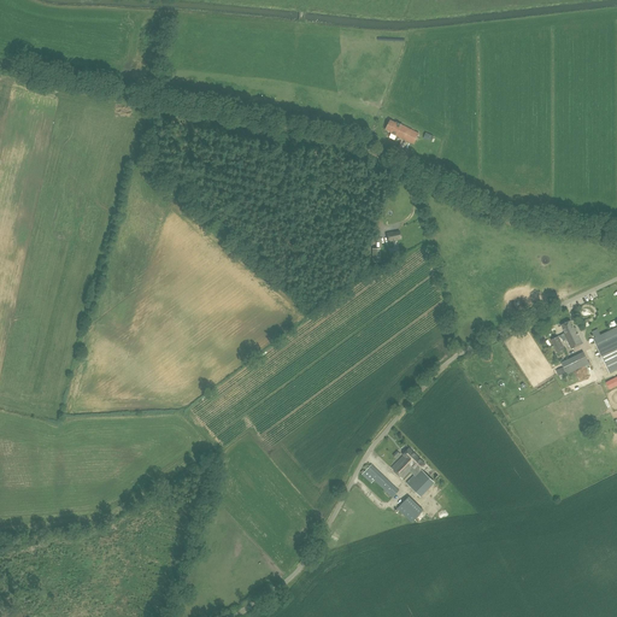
[(391,121),(386,129),(392,133),(413,145),(419,134),(397,122),(397,123),(391,121)]
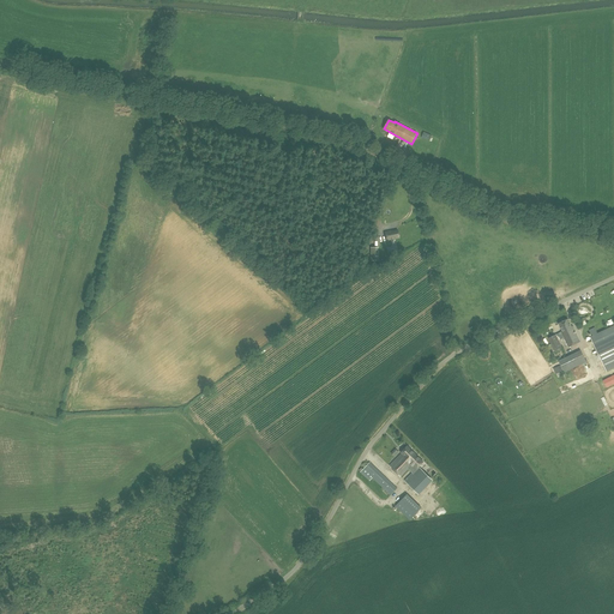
[(399,239),(398,229),(391,232),(390,230),(384,232),(386,241),(399,239)]
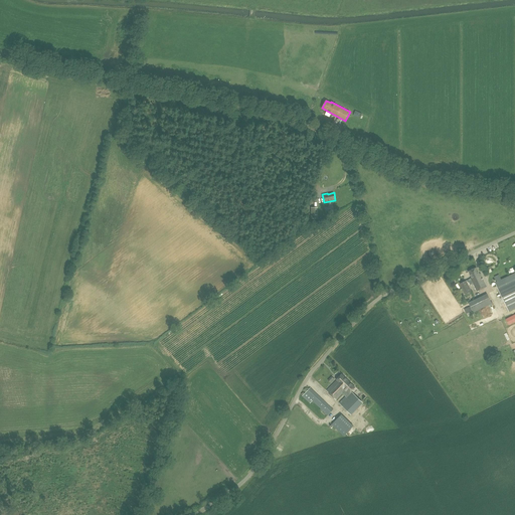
[(472,279),(460,284),(466,295),(472,292),(467,283),(469,282),(471,285),(473,284),(477,292),(487,287),(481,274),(480,275),(477,268),(469,272),(472,279)]
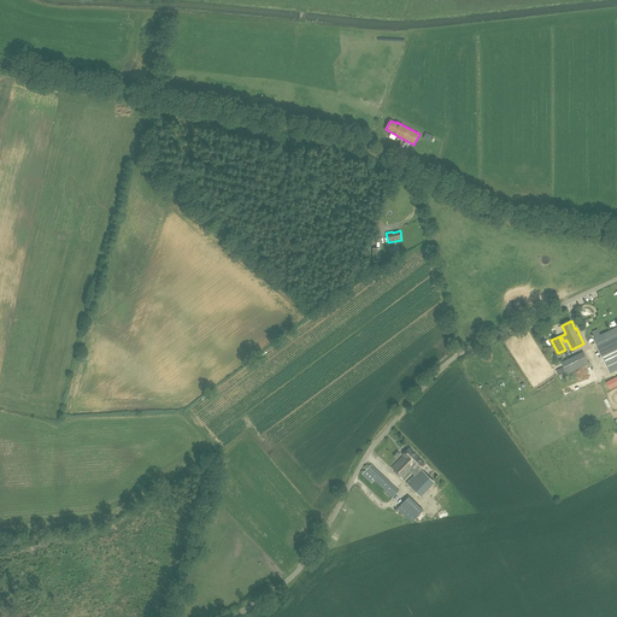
[(616,328),(592,340),(609,375),(616,370),(616,328)]
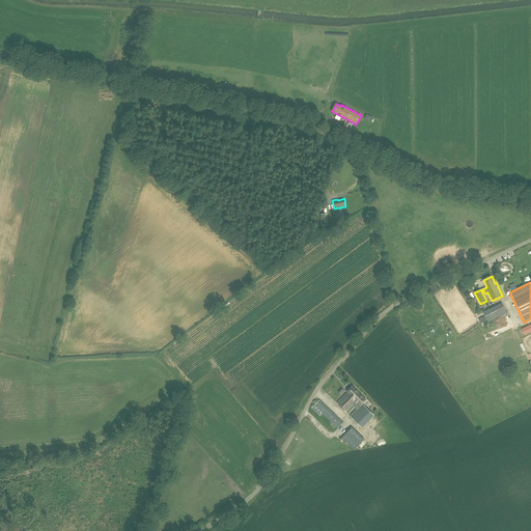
[(502,303),(483,312),(488,322),(504,314),(504,316),(507,314),(507,313),(502,303)]
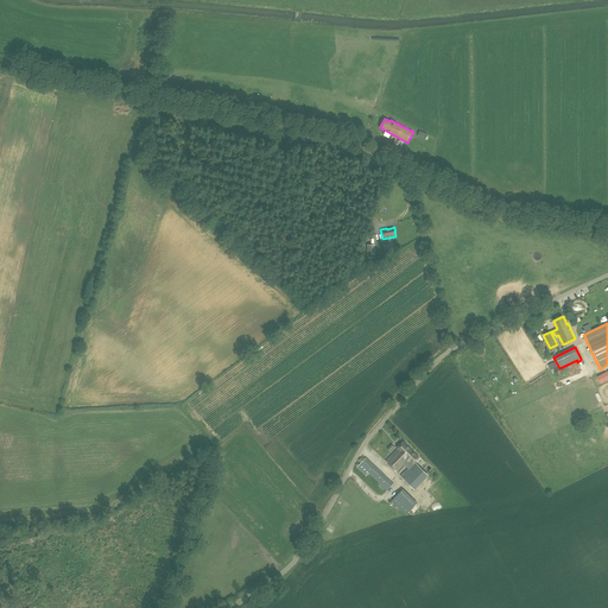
[(607,371),(597,377),(601,384),(607,380),(607,371)]
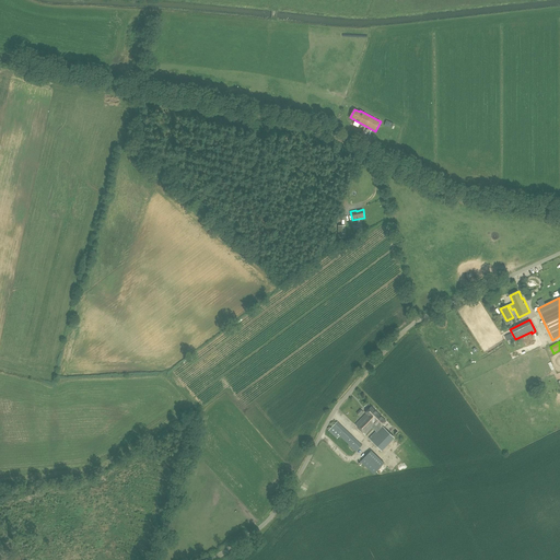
[(383,426),(387,422),(372,407),(365,412),(366,413),(356,424),(365,435),(373,428),(376,431),(370,439),(381,450),(394,436),(383,426)]
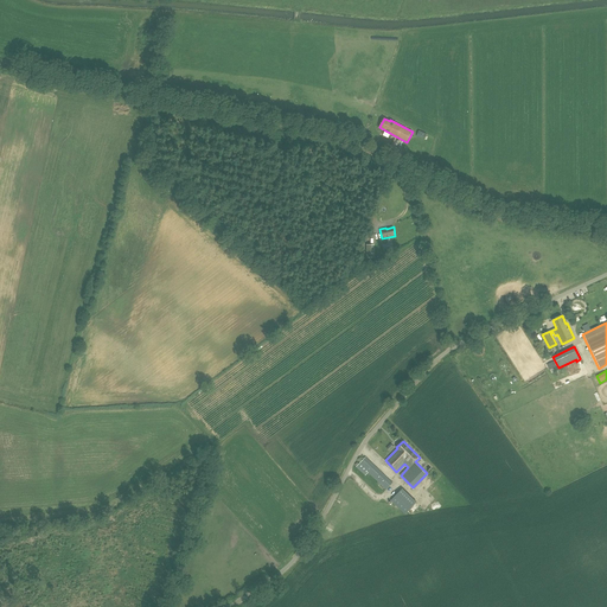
[(365,475),(369,473),(387,490),(393,483),(366,458),(359,464),(356,467),(365,475)]
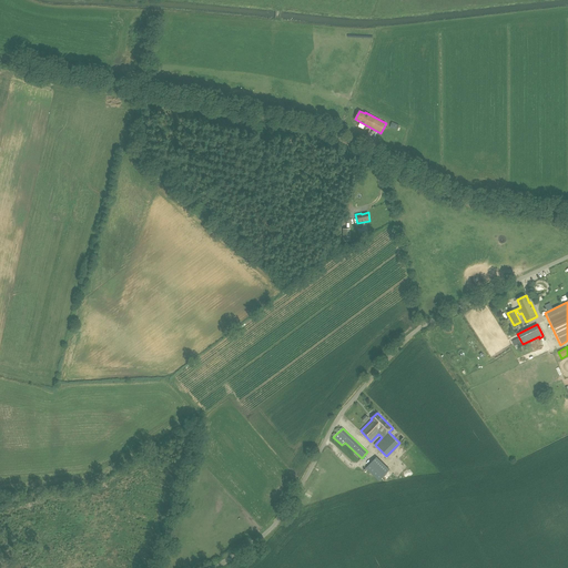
[(379,482),(389,470),(377,457),(366,468),(379,482)]
